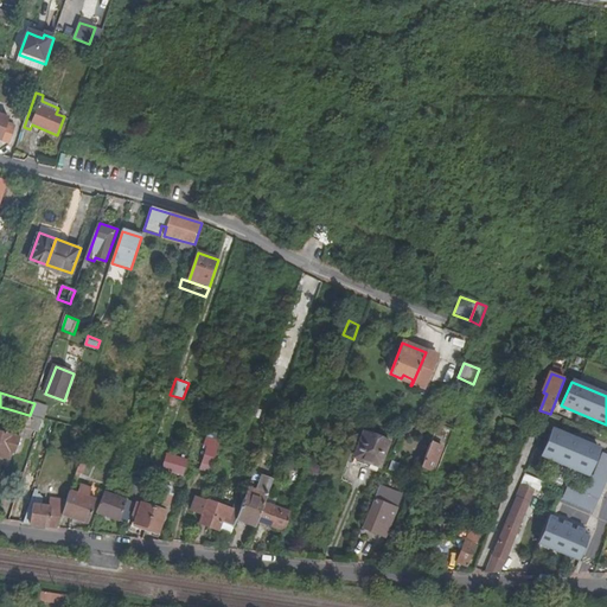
[(30,415),(43,419),(48,407),(34,403),(30,415)]
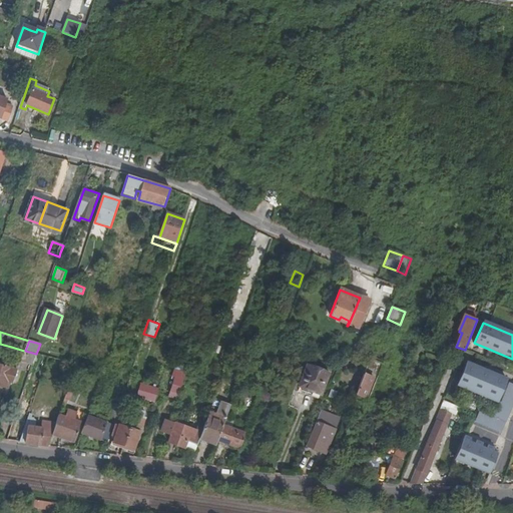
[(33,364),(36,354),(25,351),(24,351),(21,361),(33,364)]
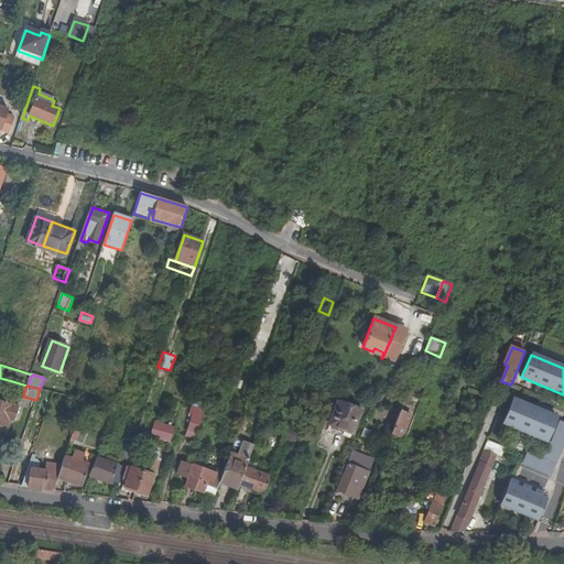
[(422,401),(408,394),(389,441),(403,447),(422,401)]
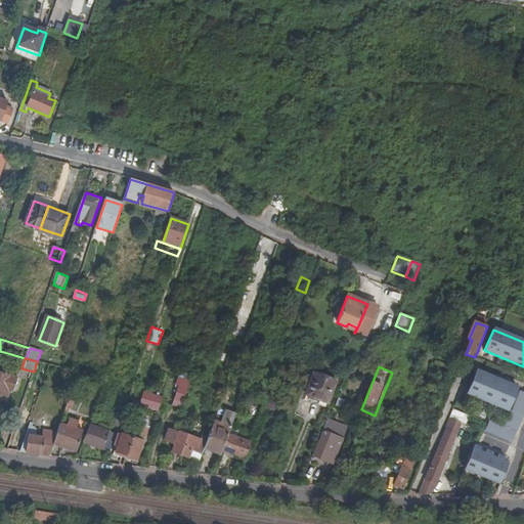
[(476,368),(467,390),(508,407),(517,386),(476,368)]
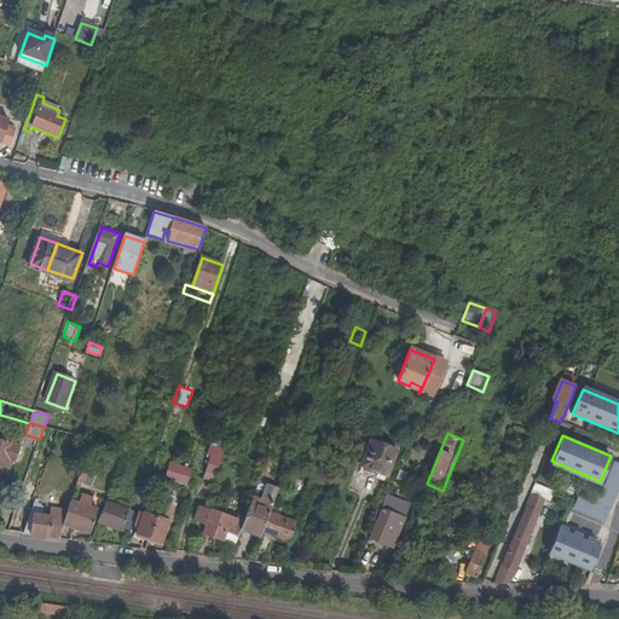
[(10,461),(17,463),(22,447),(0,440),(0,467),(7,469),(10,461)]
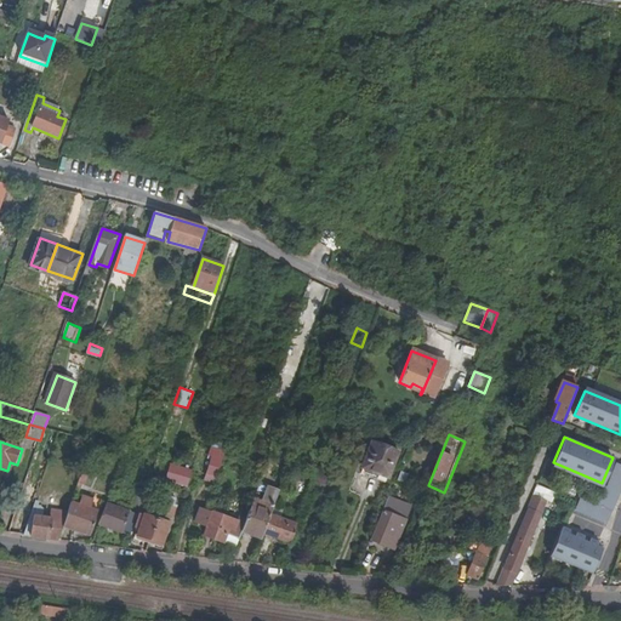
[(388,480),(398,454),(371,443),(362,469),(388,480)]
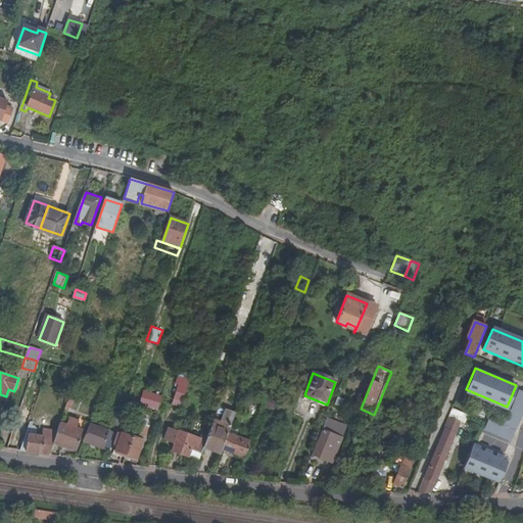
[(173,406),(185,407),(187,377),(175,376),(173,406)]
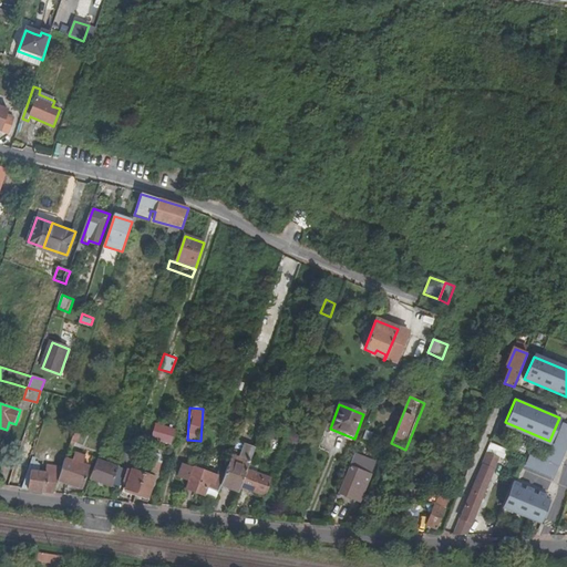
[(171,444),(176,429),(154,422),(150,437),(171,444)]
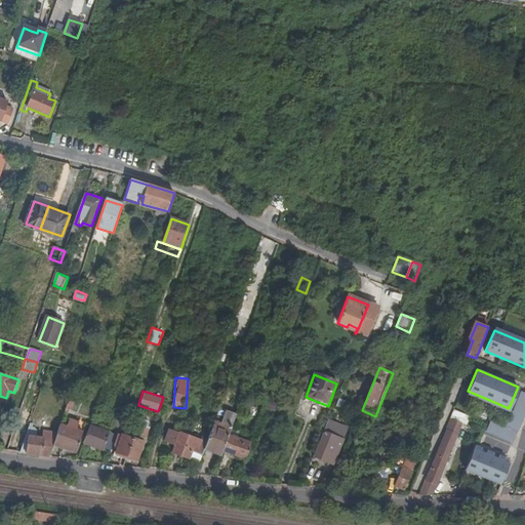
[(451,419),(446,430),(448,431),(457,435),(462,423),(451,419)]
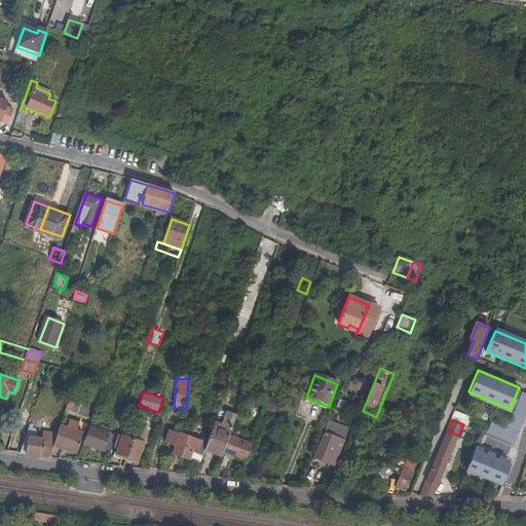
[(149,431),(121,422),(119,429),(147,440),(149,431)]
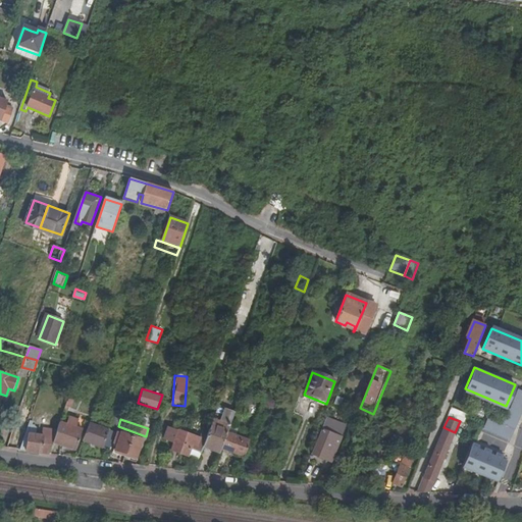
[(346,426),(326,419),(311,456),(331,463),(346,426)]
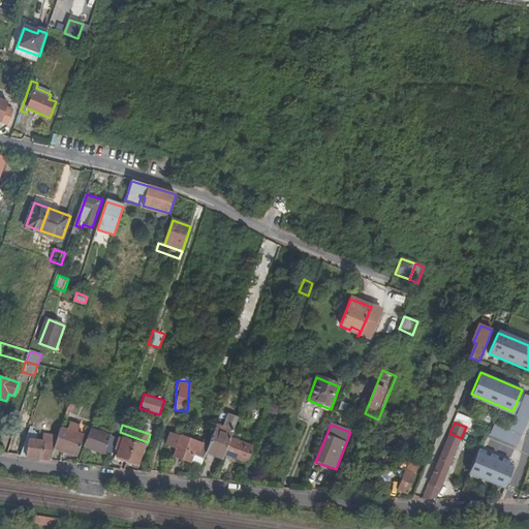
[(232,432),(216,427),(208,447),(207,453),(223,459),(224,456),(230,440),(232,432)]
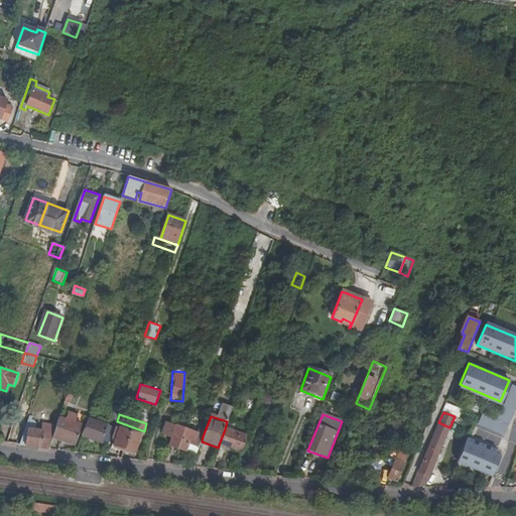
[(57,426),(53,438),(76,445),(82,425),(59,418),(57,426)]
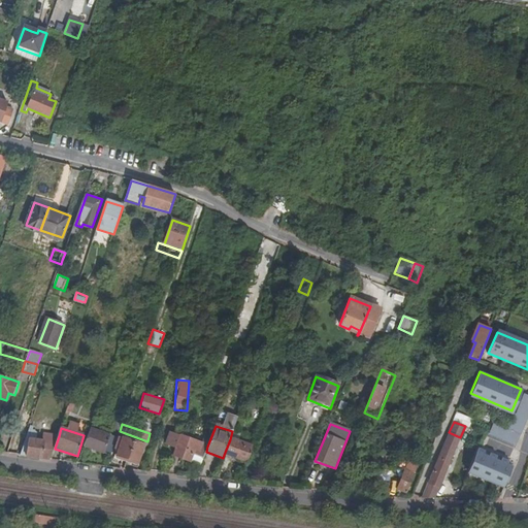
[(110,457),(117,438),(91,429),(85,447),(110,457)]
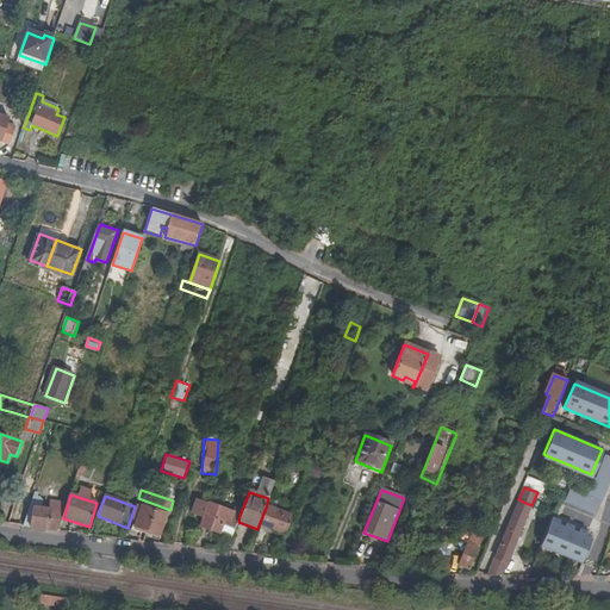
[(25,527),(58,531),(60,530),(63,518),(68,504),(51,502),(50,510),(43,509),(44,502),(42,498),(35,497),(25,527)]
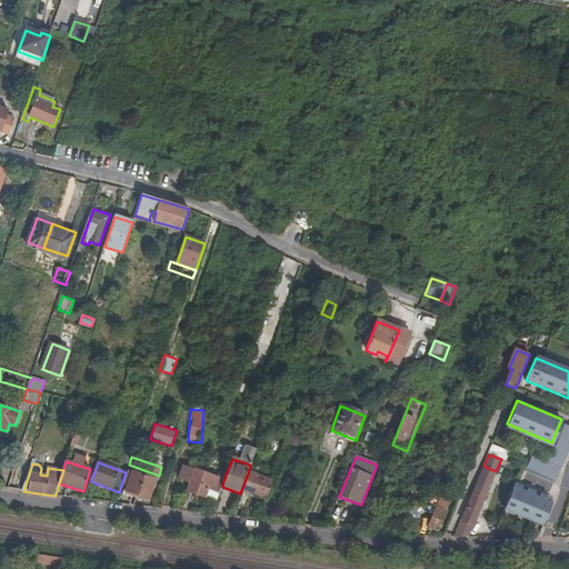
[(462,521),(473,526),(496,471),(486,467),(462,521)]
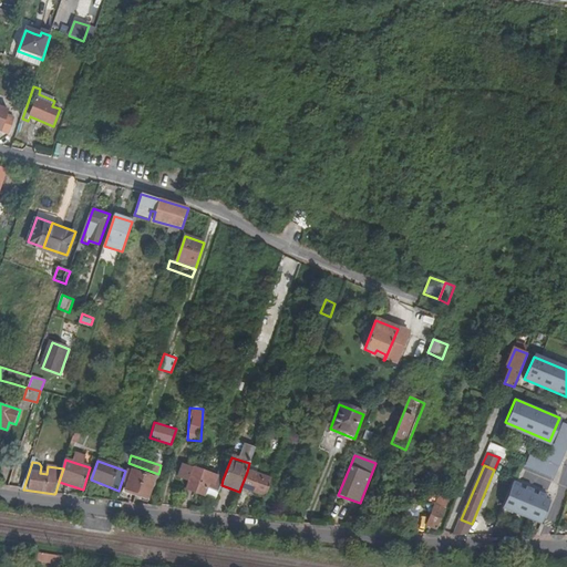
[(218,493),(222,485),(215,483),(216,477),(195,470),(187,491),(204,496),(207,488),(218,493)]
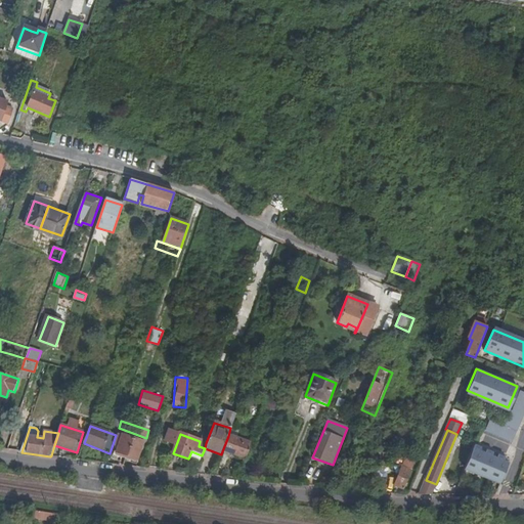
[(139,453),(140,454),(142,451),(140,450),(142,443),(122,435),(119,443),(118,442),(117,445),(118,446),(116,452),(137,460),(139,453)]
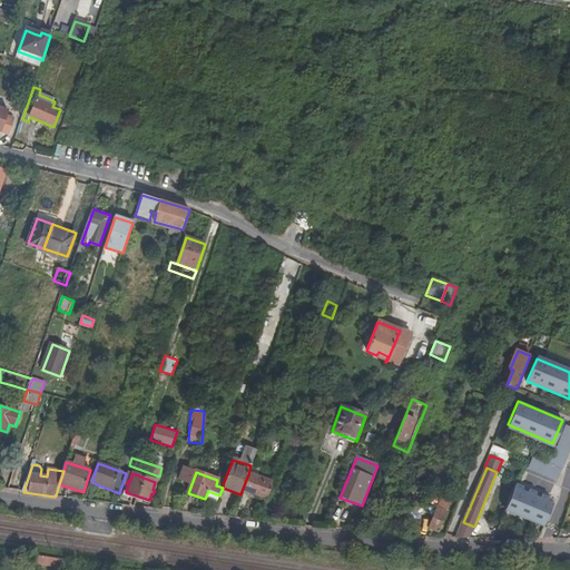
[(273,483),(248,474),(242,491),(266,500),(273,483)]
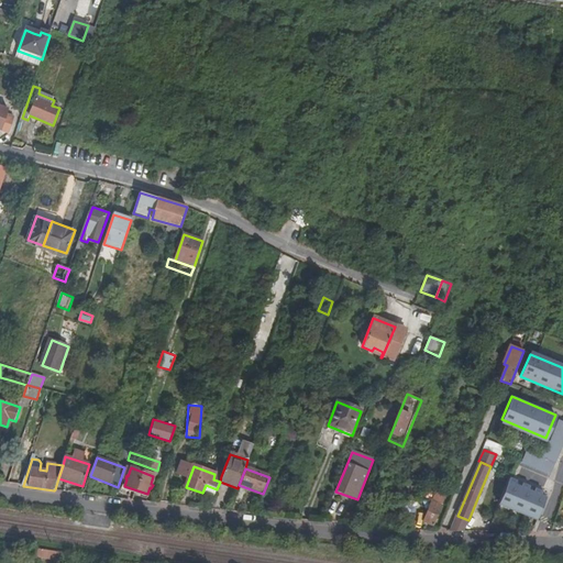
[(503,479),(493,503),(537,520),(547,497),(503,479)]
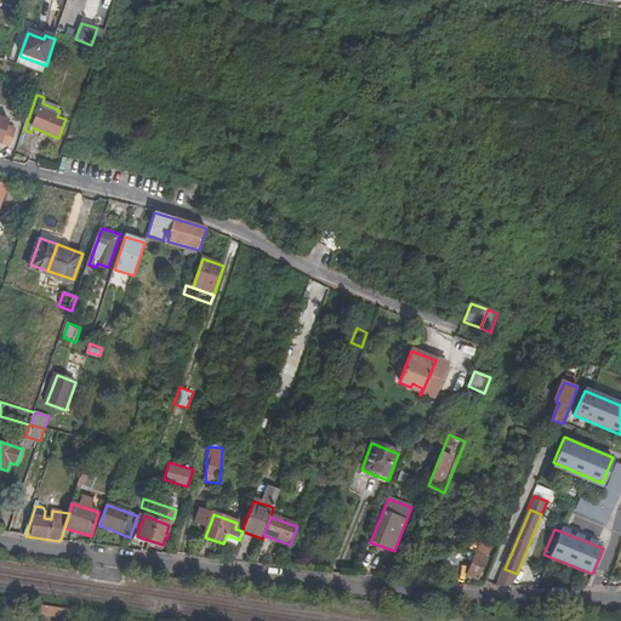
[(223,543),(235,548),(239,540),(227,535),(223,543)]
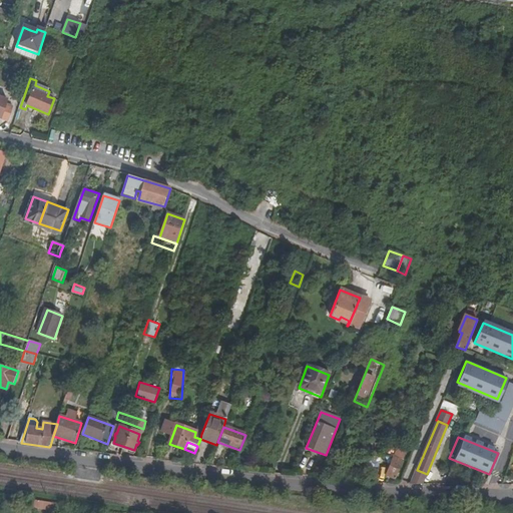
[(396,480),(407,452),(400,449),(396,459),(394,458),(386,476),(396,480)]
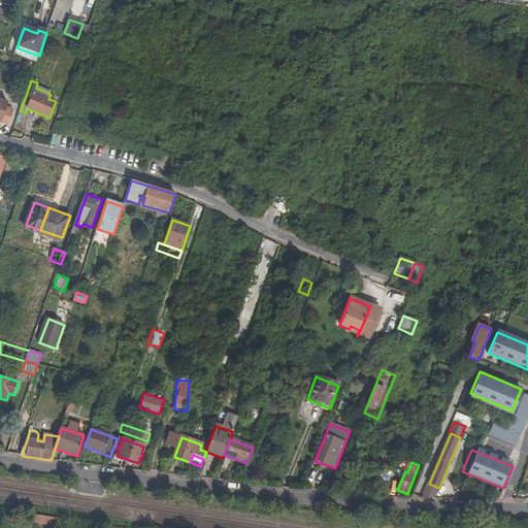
[(428,484),(422,499),(434,499),(439,488),(429,484),(428,484)]
